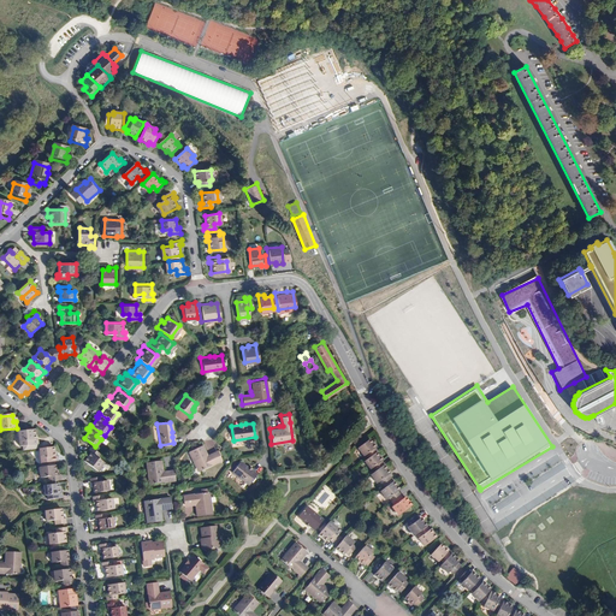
[(37,450),(36,440),(35,440),(33,430),(17,432),(19,448),(22,448),(23,452),(37,450)]
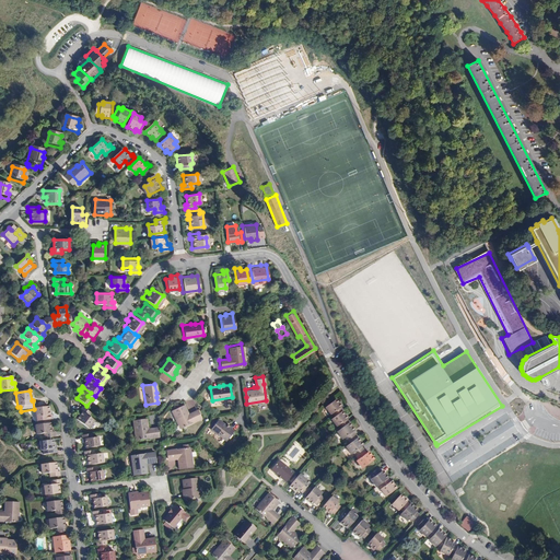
[(342,409),(340,406),(341,405),(336,398),(325,406),(330,413),(331,412),(335,416),(342,410),(342,409)]
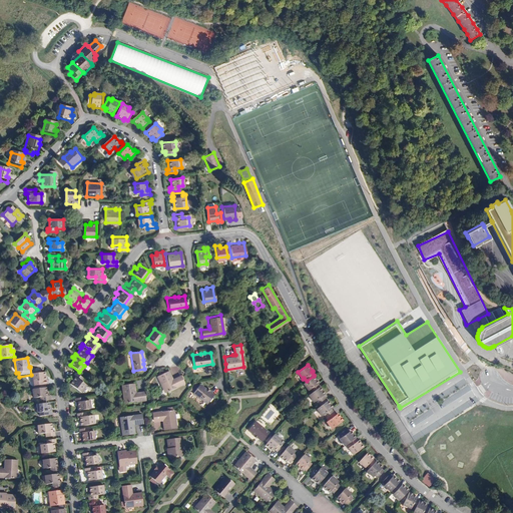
[(163,391),(183,381),(180,375),(171,379),(170,377),(165,369),(155,375),(163,391)]
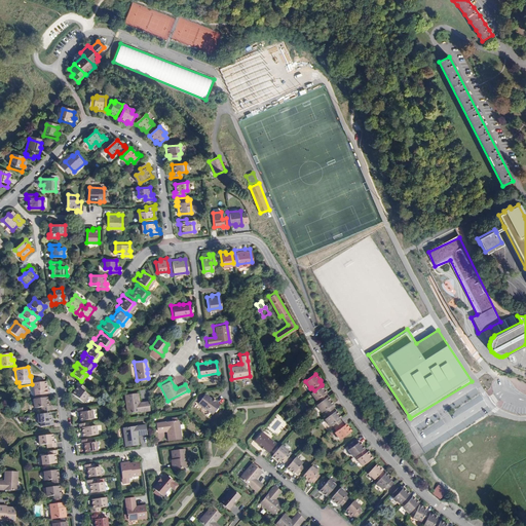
[(46,390),(45,381),(44,382),(33,384),(35,392),(39,391),(40,396),(48,395),(48,390),(46,390)]
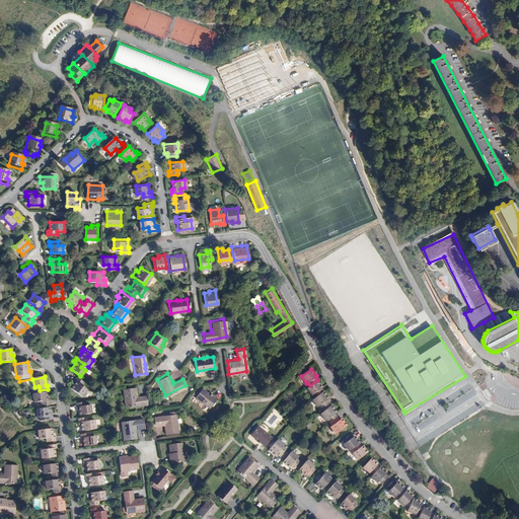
[(85,389),(80,385),(83,382),(75,377),(73,380),(74,381),(69,388),(80,396),(85,389)]
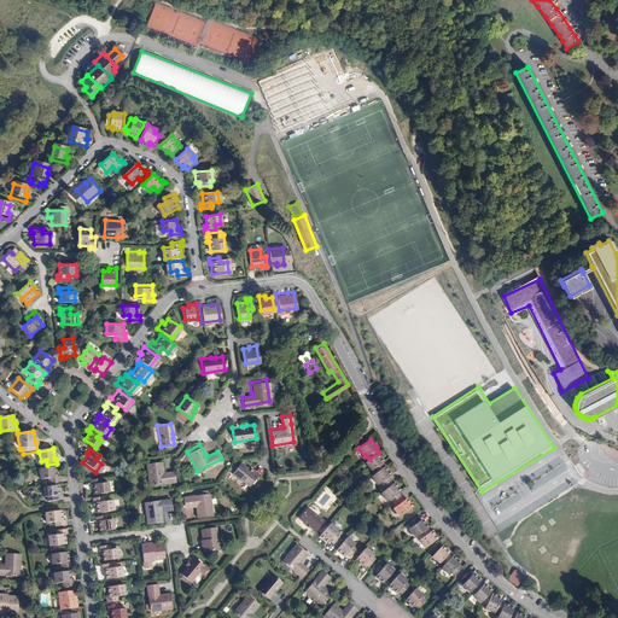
[(384,461),(378,453),(369,459),(366,461),(372,470),(373,468),(377,472),(385,466),(385,465),(383,461),(384,461)]
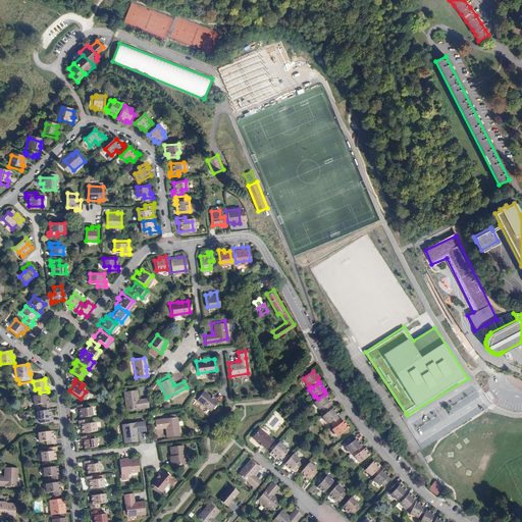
[(138,402),(137,399),(136,390),(122,392),(125,410),(147,407),(147,401),(138,402)]
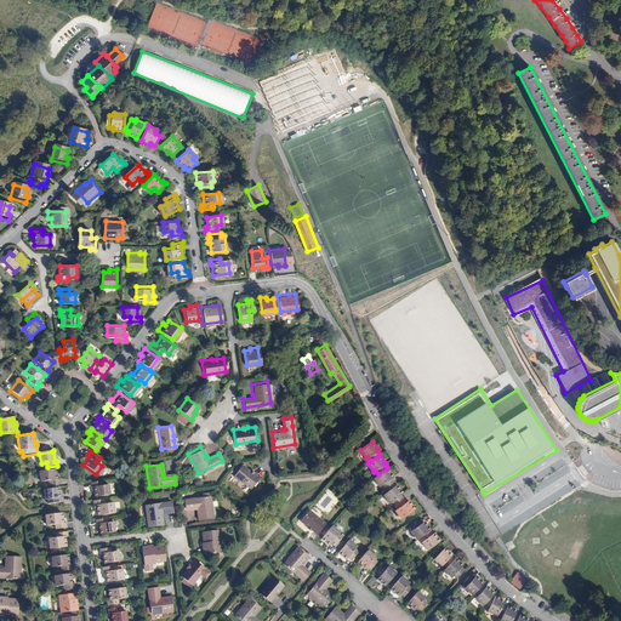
[(251,473),(243,467),(235,477),(251,490),(260,479),(254,476),(251,473)]
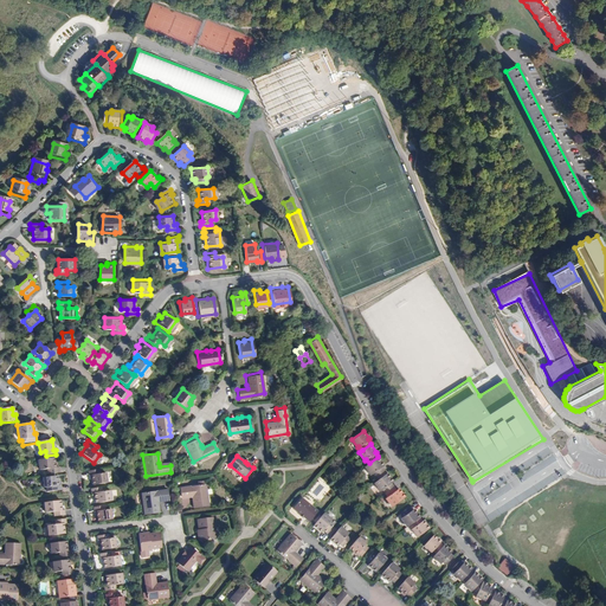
[(384,465),(378,457),(369,463),(363,466),(371,475),(373,474),(375,477),(384,471),(381,468),(384,465)]
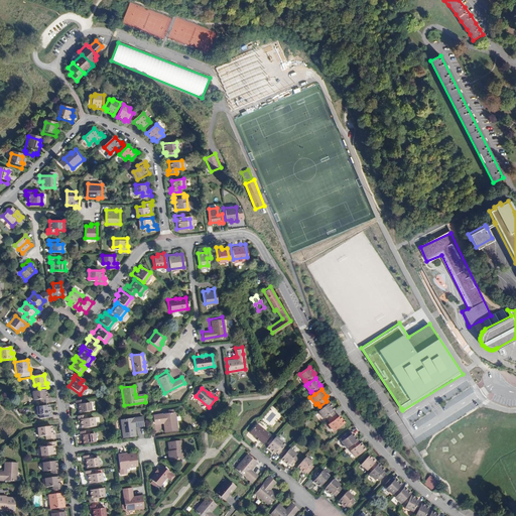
[(49,402),(49,398),(47,398),(46,391),(32,393),(33,400),(40,399),(41,403),(49,402)]
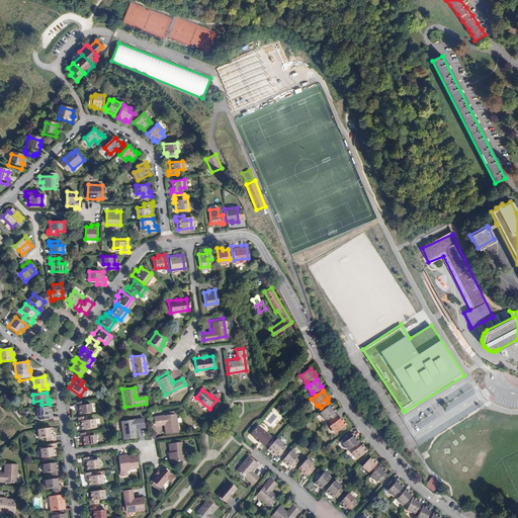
[(89,413),(88,405),(83,406),(82,402),(73,403),(74,407),(76,407),(77,415),(89,413)]
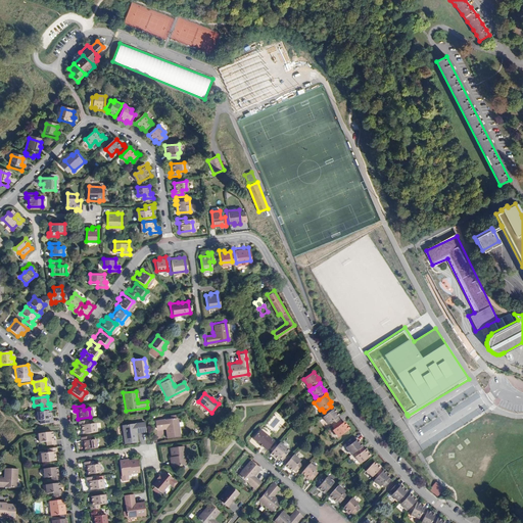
[(337,417),(339,415),(334,408),(323,416),(328,423),(330,422),(332,425),(339,420),(337,417)]
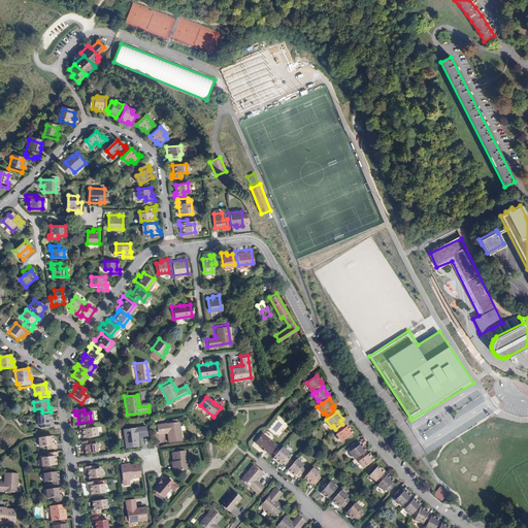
[(51,424),(50,416),(37,418),(39,426),(44,425),(44,429),(54,428),(53,424),(51,424)]
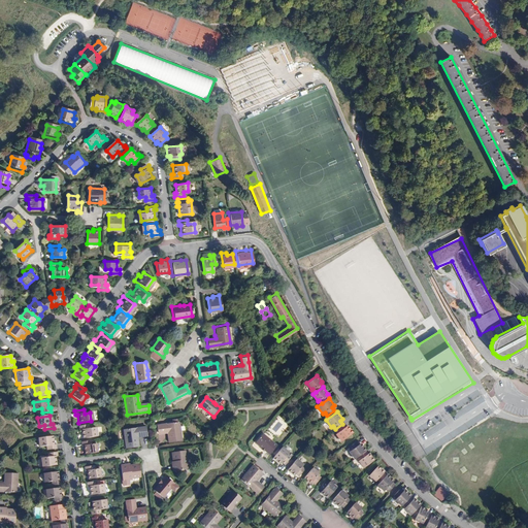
[(157,426),(158,432),(167,431),(167,433),(168,443),(182,441),(179,423),(157,426)]
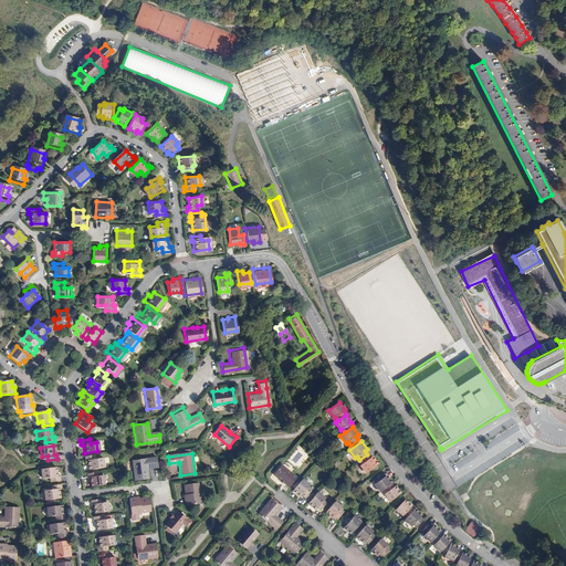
[(378,464),(373,457),(370,458),(367,454),(359,460),(362,463),(360,465),(366,473),(378,464)]
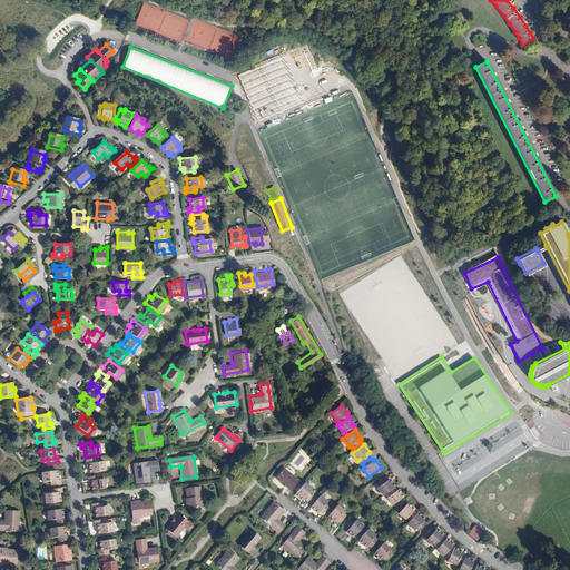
[(102,472),(101,462),(94,463),(94,459),(84,460),(84,465),(86,464),(88,474),(102,472)]
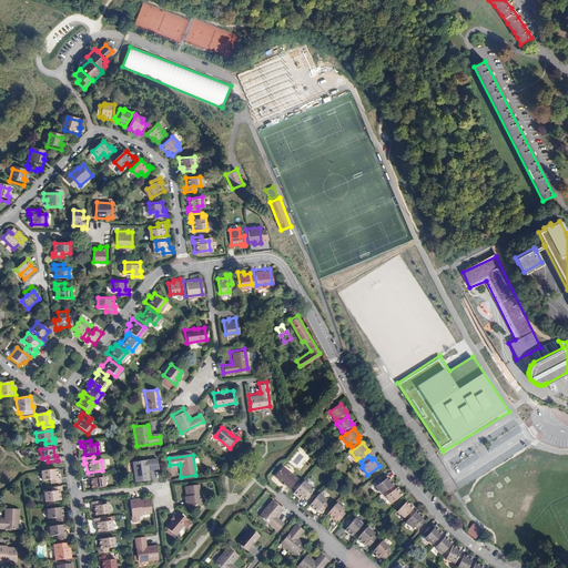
[(132,462),(134,483),(149,480),(148,474),(148,470),(146,467),(156,466),(155,458),(132,462)]
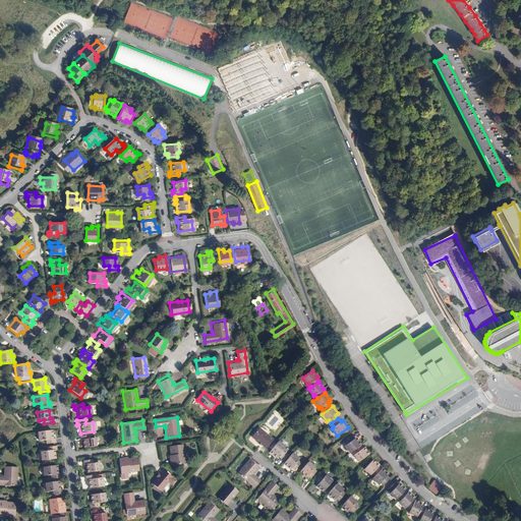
[(265,449),(272,440),(258,428),(251,438),(255,441),(258,443),(265,449)]
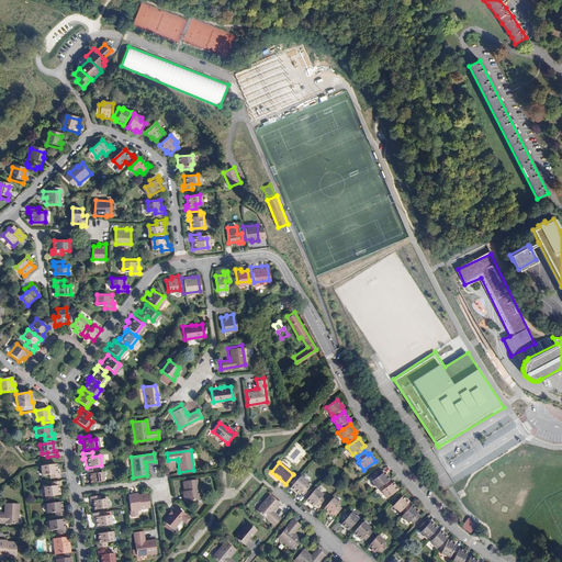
[(56,474),(55,465),(40,468),(40,472),(44,475),(44,474),(47,474),(48,475),(48,480),(58,479),(57,474),(56,474)]
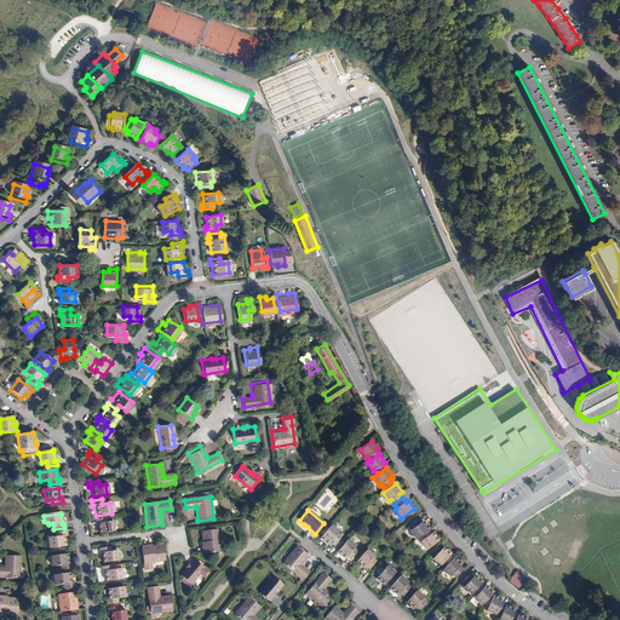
[(113,530),(112,522),(105,523),(104,517),(95,520),(95,524),(98,523),(99,533),(113,530)]
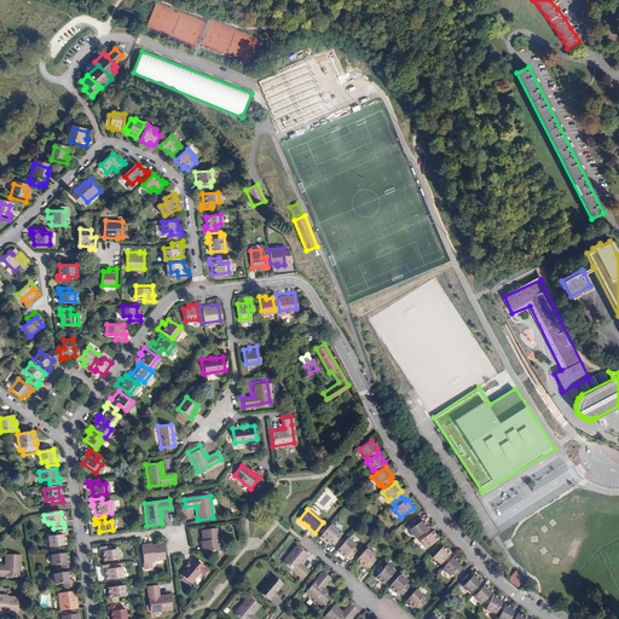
[(428,528),(422,520),(420,521),(417,518),(409,524),(411,528),(409,530),(415,538),(420,534),(428,528)]
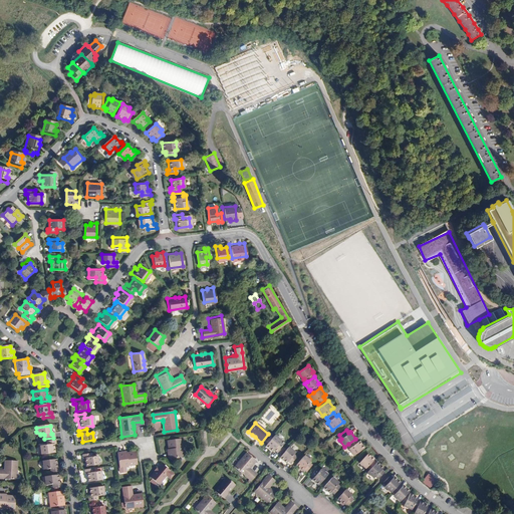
[(283,444),(274,435),(265,446),(272,452),(273,450),(280,456),(285,451),(280,447),(283,444)]
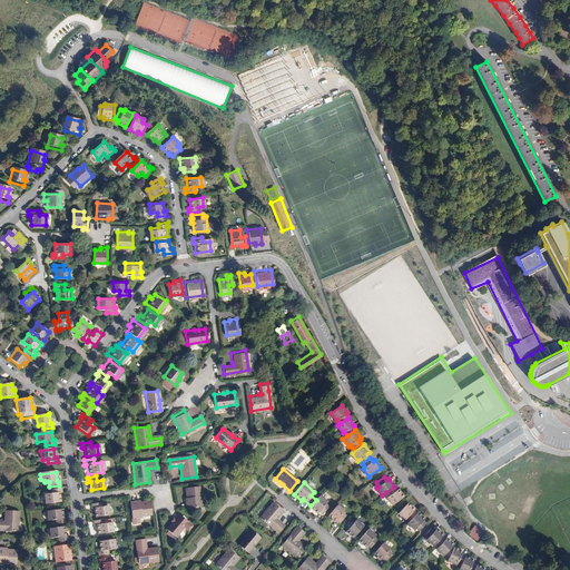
[(402,495),(397,490),(397,491),(394,487),(386,492),(389,497),(387,498),(392,503),(402,495)]
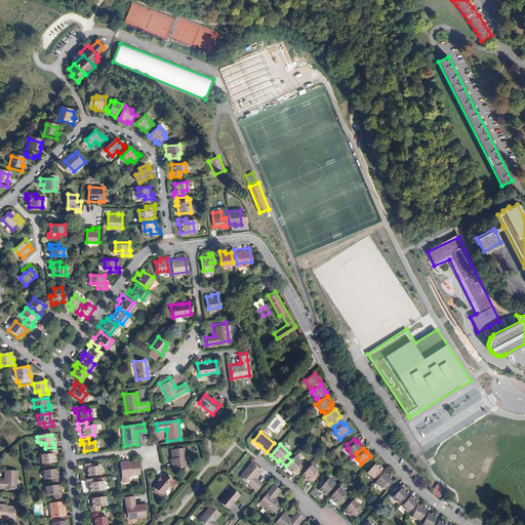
[(184,457),(183,449),(170,450),(171,458),(172,458),(173,461),(170,461),(171,469),(187,467),(187,460),(185,460),(184,457)]
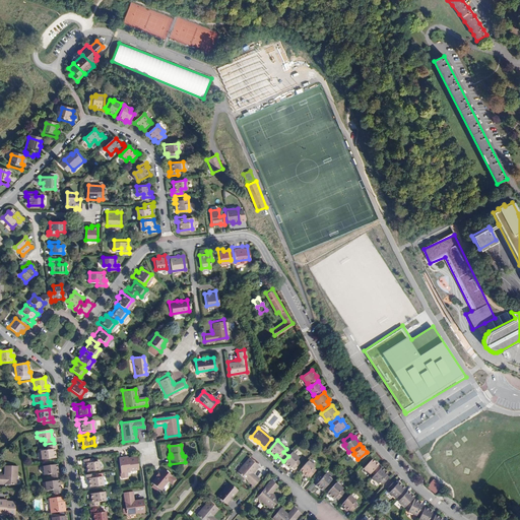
[(54,452),(50,448),(48,449),(47,449),(48,451),(46,452),(54,459),(55,459),(54,452)]
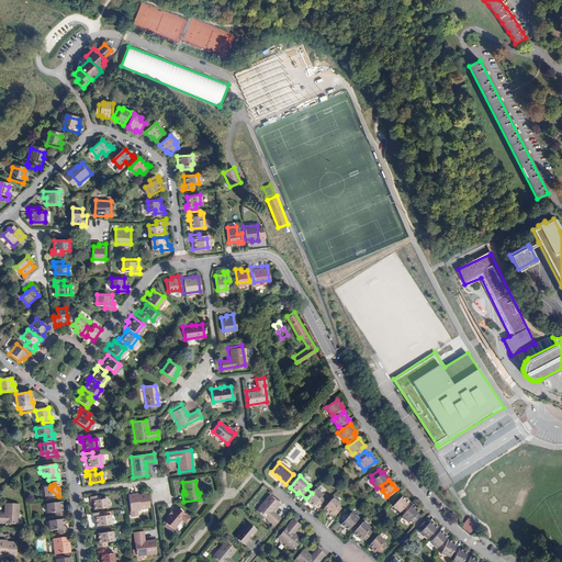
[(58,496),(49,489),(46,489),(47,497),(58,496)]
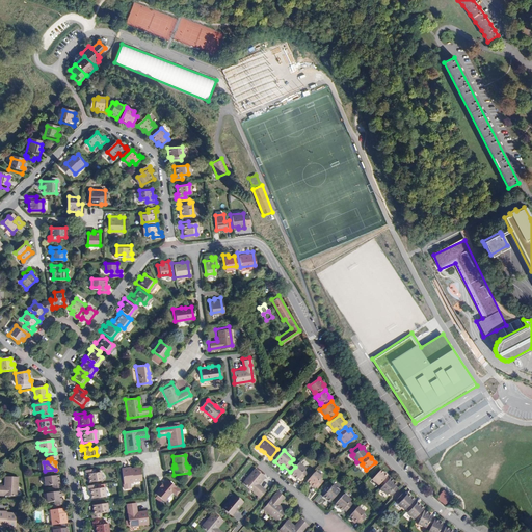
[(307,474),(303,471),(306,469),(298,462),(295,467),(290,472),(289,474),(296,480),(297,478),(300,481),(307,474)]
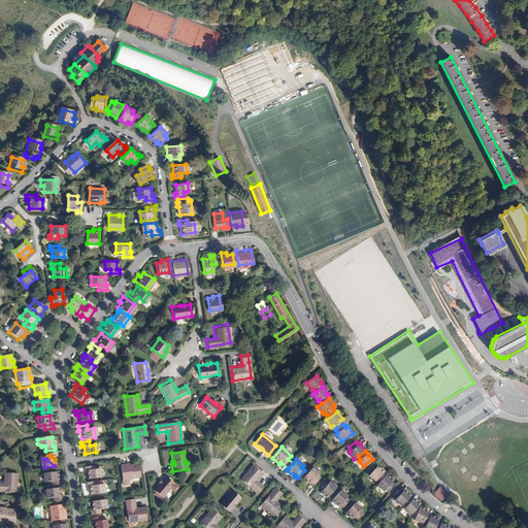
[(364,467),(373,461),(372,459),(363,466),(364,467)]
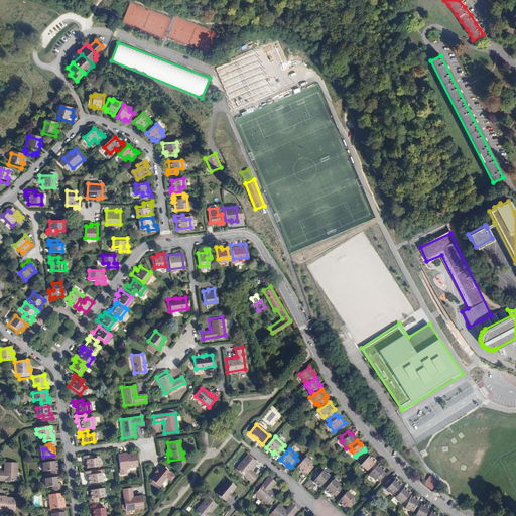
[(138,467),(137,454),(128,455),(128,457),(125,457),(125,454),(119,455),(121,471),(127,470),(126,468),(130,468),(138,467)]
